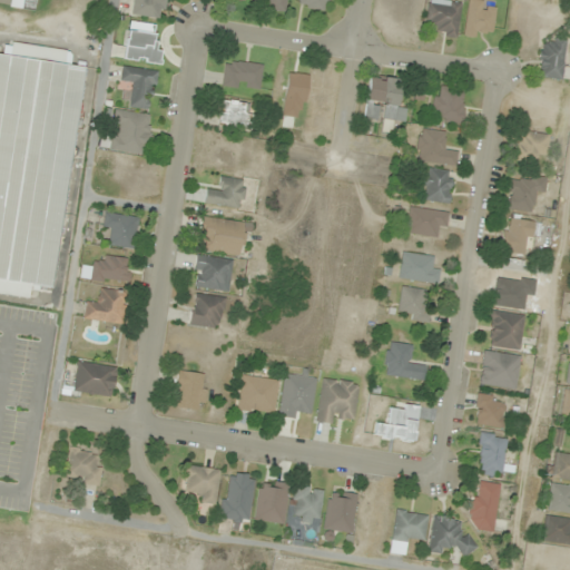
[(35,11),(36,0),(7,0),(7,7),(35,11)]
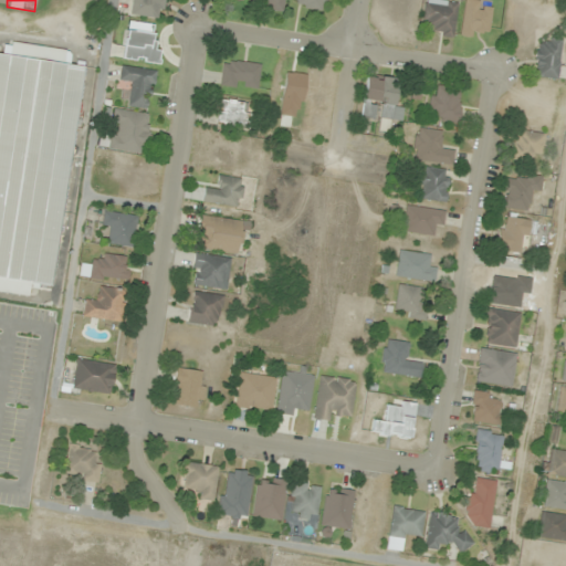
[(158,20),(161,0),(129,0),(127,14),(158,20)]
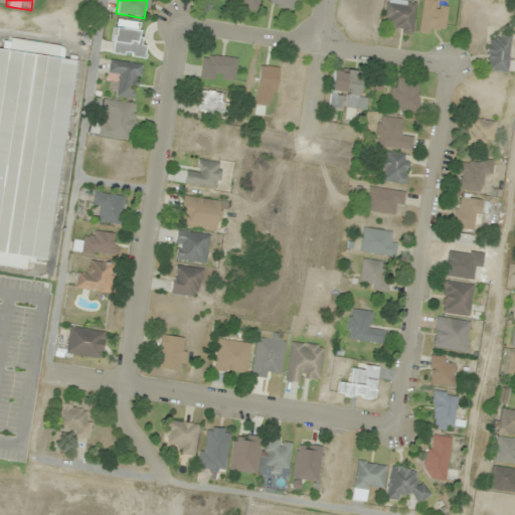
[(259,0),(228,0),(228,7),(258,9),(259,0)]
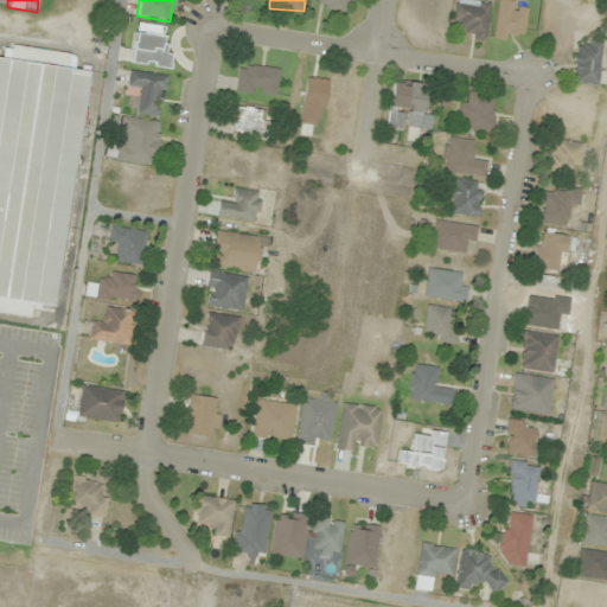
[(313,0),(312,6),(346,12),(347,0),(313,0)]
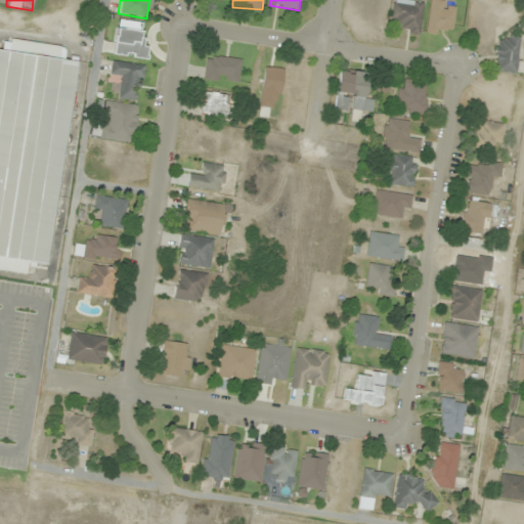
[(399,23),(398,33),(420,35),(423,4),(408,3),(407,0),(393,0),(391,22),(399,23)]
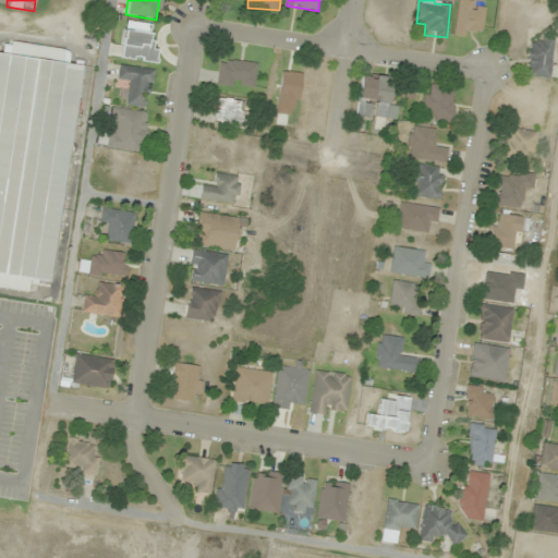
[(159,43),(149,41),(152,25),(125,22),(120,59),(156,64),(159,43)]
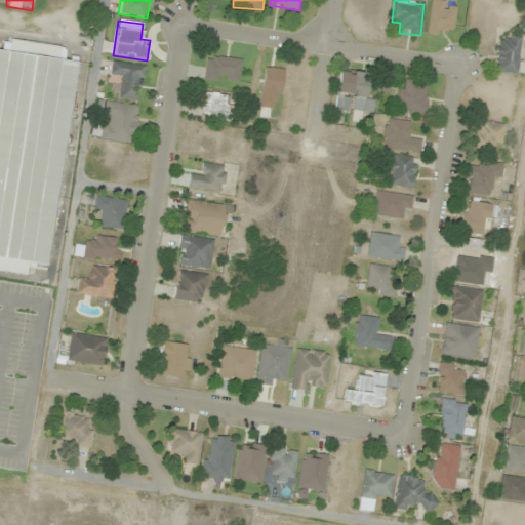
[(498,37),(496,72),(519,73),(520,38),(498,37)]
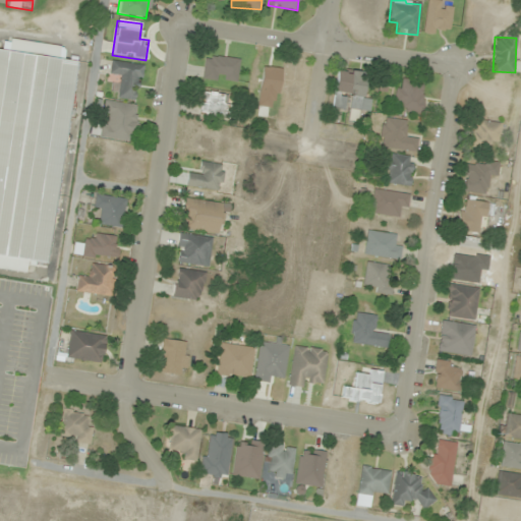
[(0,48),(0,255),(42,264),(78,64),(66,62),(69,49),(8,38),(6,50),(0,48)]
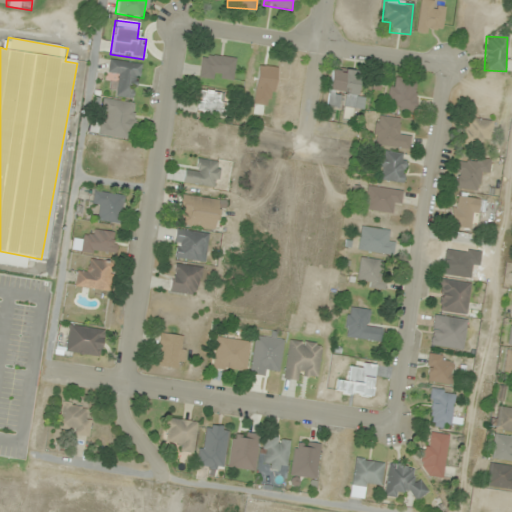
[(199,77),(232,82),(235,59),(202,54),(199,77)]
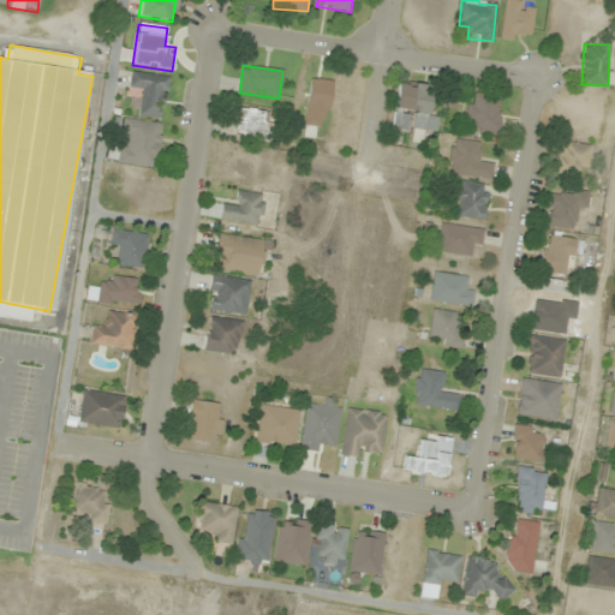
[(139,94),(137,115),(162,119),(168,77),(132,72),(129,93),(139,94)]
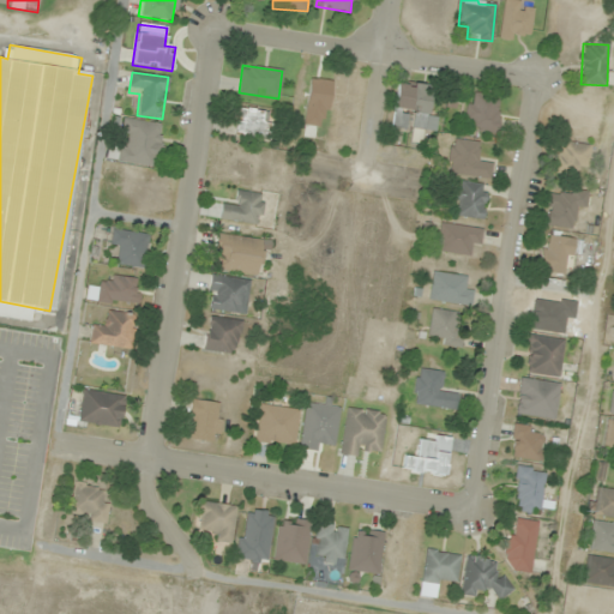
[(391,126),(410,130),(408,143),(422,144),(431,88),(398,83),(391,126)]
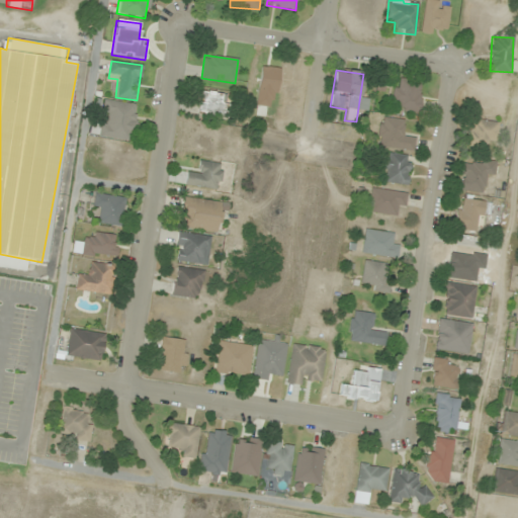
[(418,112),(423,84),(396,80),(391,107),(418,112)]
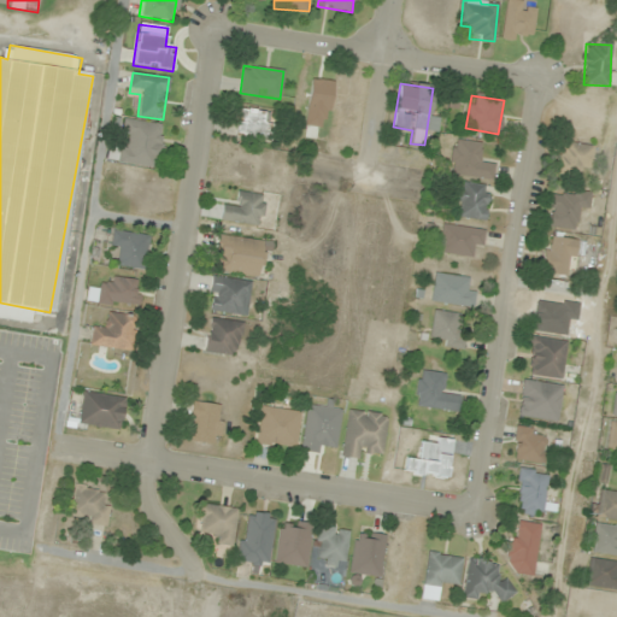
[(269,140),(272,115),(240,109),(235,134),(269,140)]
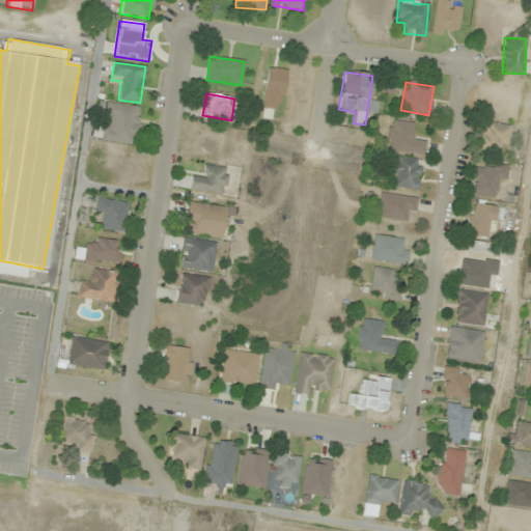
[(142,107),(106,103),(102,141),(137,145),(142,107)]
